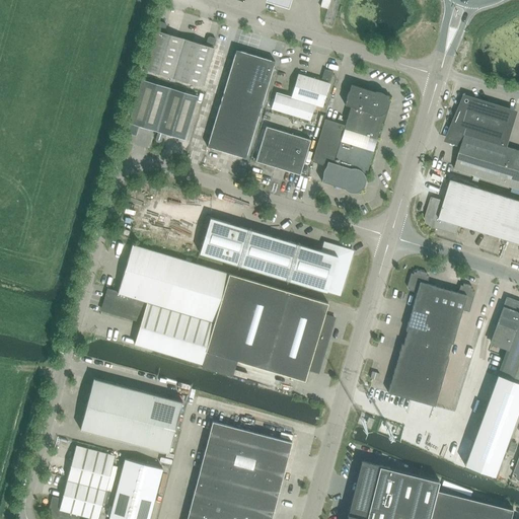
[(329,0),(321,0),(320,7),(328,9),(330,0),(329,0)]
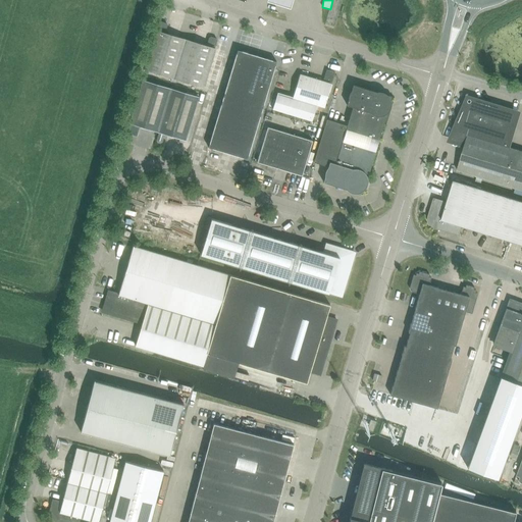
[(157,31),(145,70),(173,79),(203,88),(215,49),(217,41),(216,39),(211,37),(209,38),(207,46),(186,40),(165,34),(167,25),(166,23),(161,22),(159,23),(157,31)]
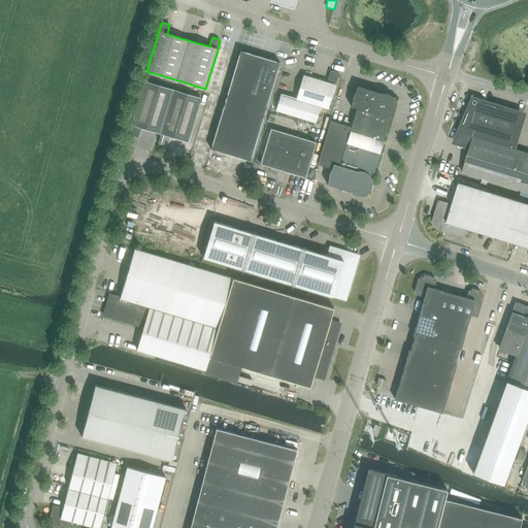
[(210,150),(230,156),(260,57),(240,51),(210,150)]
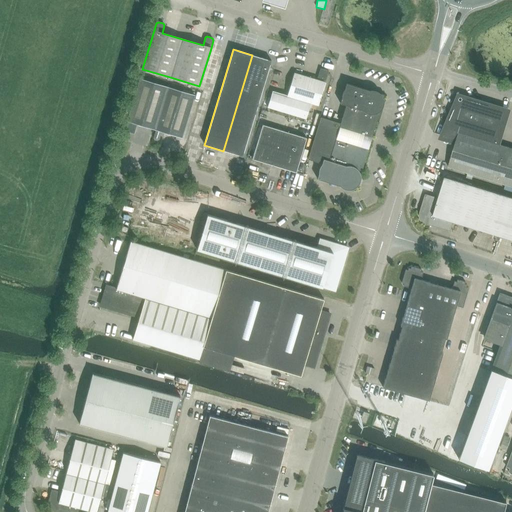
[(252,55),(223,151),(242,157),(271,61),(252,55)]
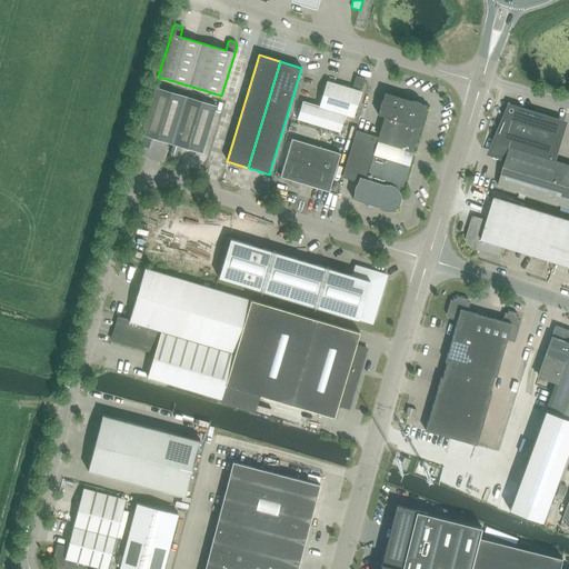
[(327,81),(319,106),(302,101),(297,119),(340,132),(346,115),(353,118),(366,79),(356,77),(352,89),(327,81)]
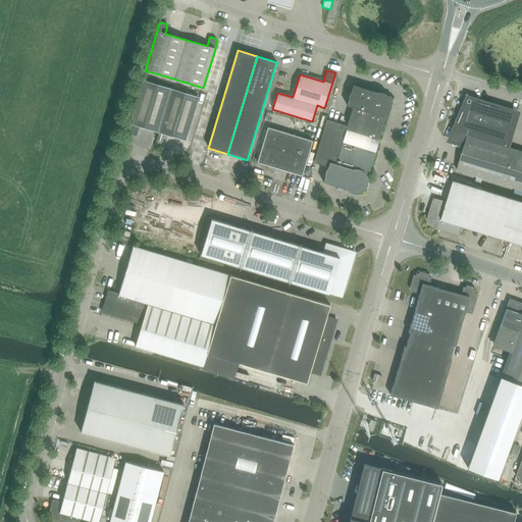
[(140,127),(157,133),(170,89),(143,81),(129,124),(127,135),(137,137),(140,127)]
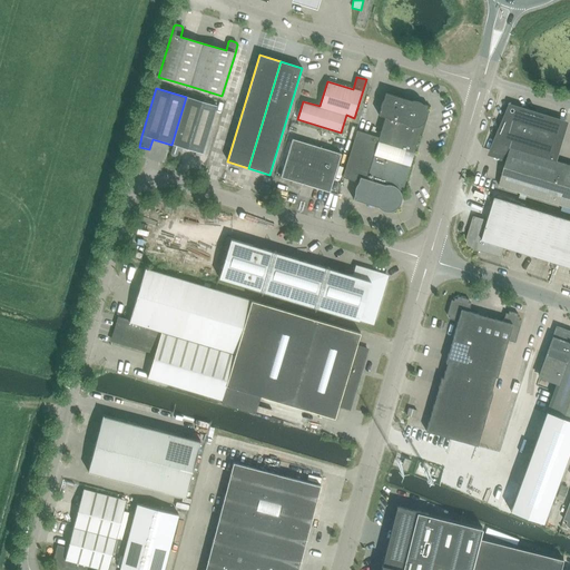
[(394,154),(410,100),(385,92),(379,116),(385,117),(379,137),(375,148),(394,154)]
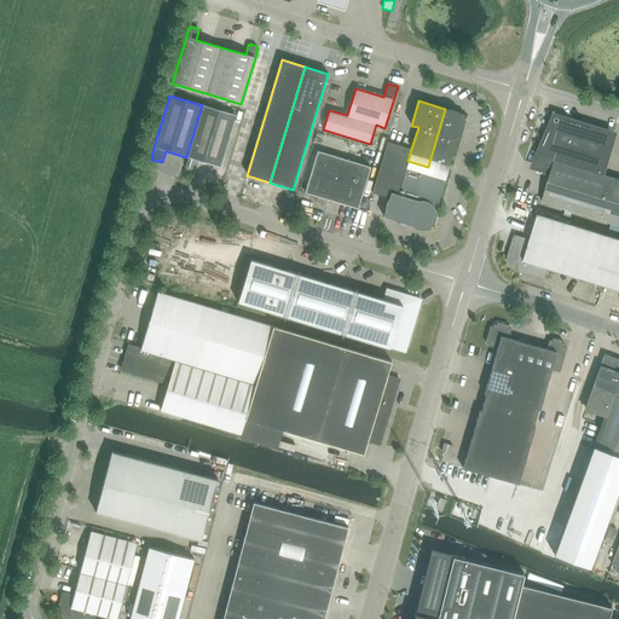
[(236,115),(202,105),(186,157),(189,158),(185,167),(187,171),(190,171),(192,169),(195,163),(197,165),(198,161),(220,167),(236,115)]
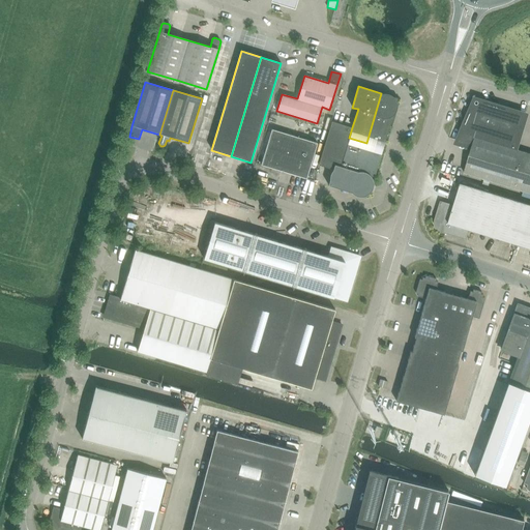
[(383,148),(393,115),(394,114),(394,113),(395,112),(396,111),(396,110),(396,108),(398,107),(398,106),(396,105),(396,102),(399,98),(381,93),(366,143),(383,148)]
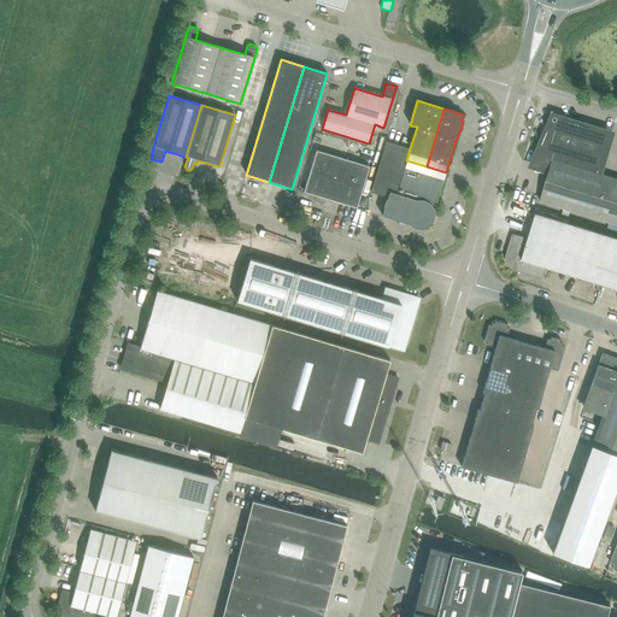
[(533,166),(550,171),(540,201),(616,225),(616,178),(600,174),(612,134),(565,119),(550,128),(533,166)]
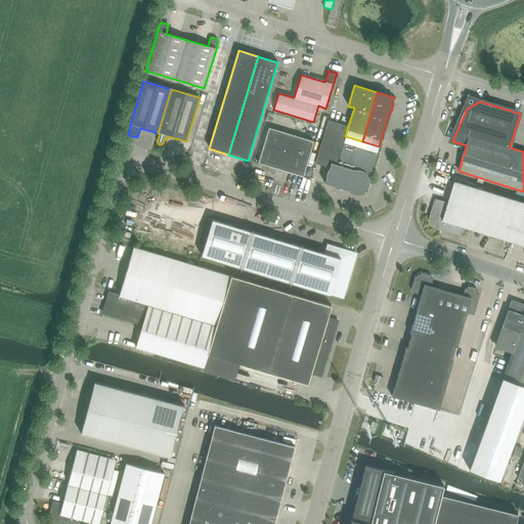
[(347,190),(362,141),(345,136),(348,126),(329,121),(328,120),(315,163),(330,168),(324,183),(347,190)]
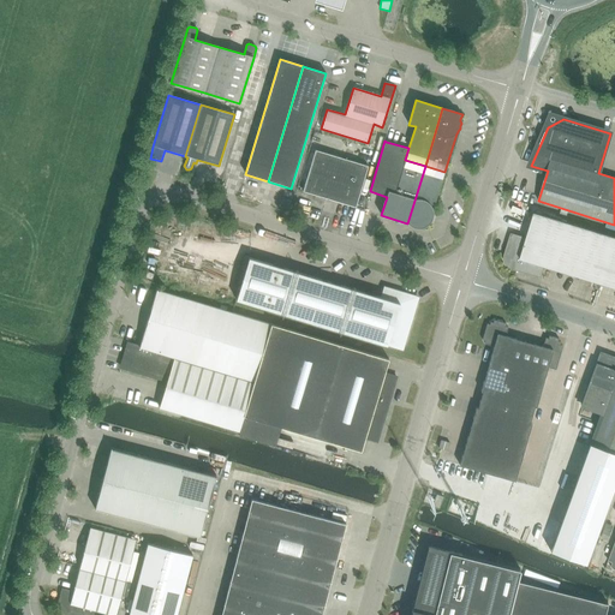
[(316,150),(303,191),(356,208),(369,166),(316,150)]
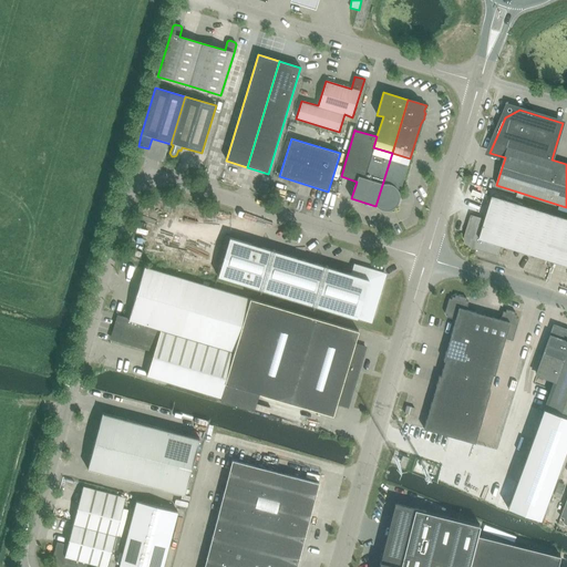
[(393,212),(395,207),(395,206),(397,205),(398,204),(399,202),(399,200),(399,199),(399,198),(400,196),(399,195),(399,194),(410,158),(392,153),(375,206),(393,212)]
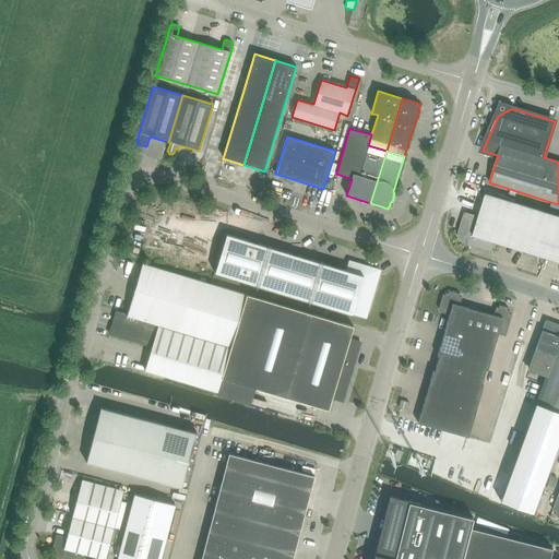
[(558,215),(486,193),(479,216),(464,212),(459,230),(459,235),(459,237),(460,239),(460,240),(463,242),(464,244),(465,245),(470,247),(491,252),(495,242),(558,261),(558,215)]
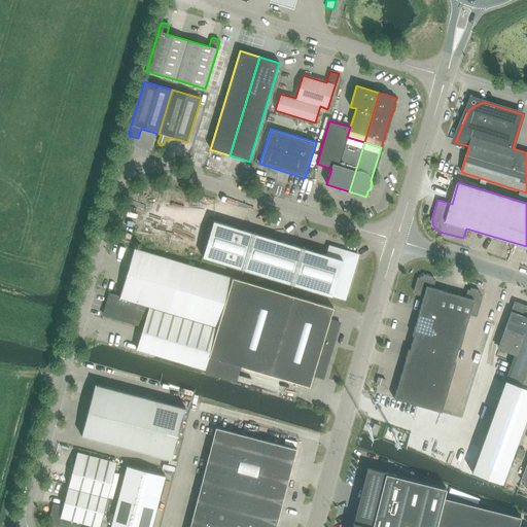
[(326,255),(232,226),(213,221),(203,257),(331,296),(341,299),(347,295),(358,259),(354,253),(329,245),(326,255)]
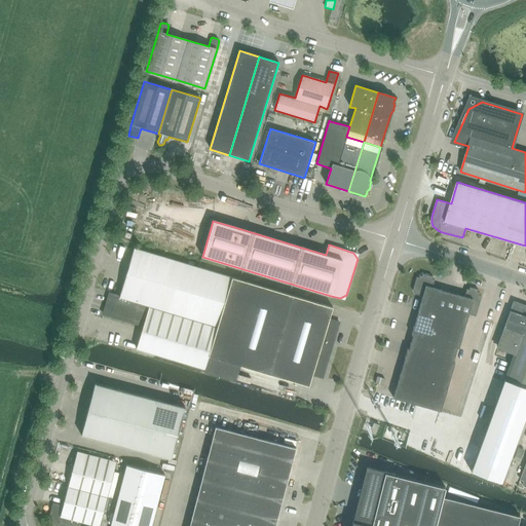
[(452,242),(467,247),(468,241),(454,237),(452,242)]
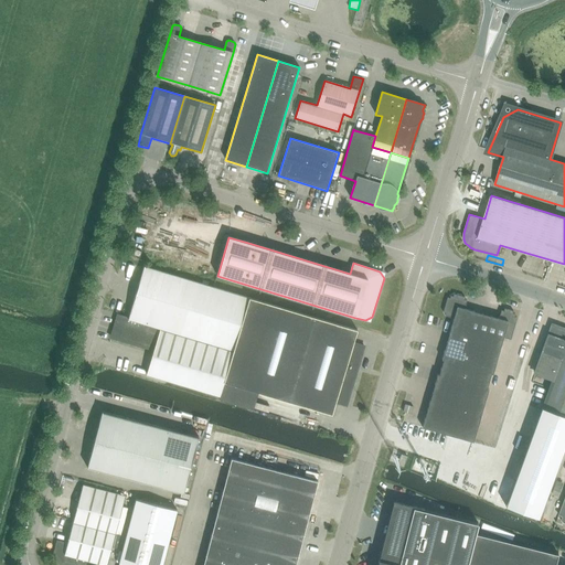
[(128,319),(118,316),(112,338),(153,350),(146,374),(220,396),(224,383),(331,415),(336,403),(345,405),(363,347),(353,343),(356,330),(249,298),(144,267),(128,319)]
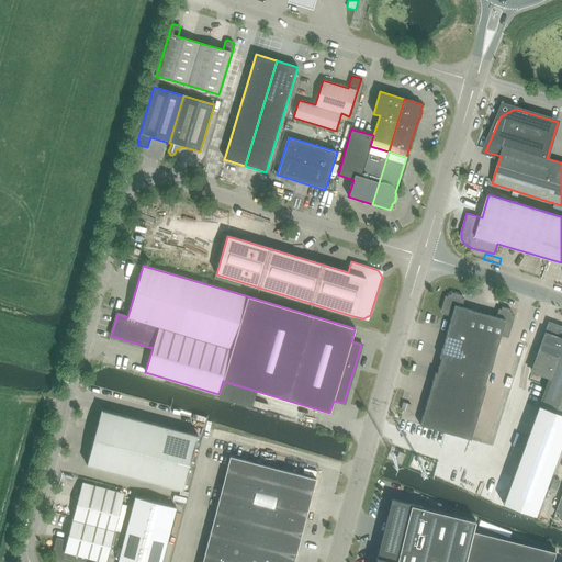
[(437,373),(436,372),(420,426),(471,440),(486,388),(484,386),(489,372),(491,372),(501,336),(508,338),(514,316),(512,315),(513,313),(510,312),(510,310),(502,307),(501,310),(498,308),(496,317),(462,307),(464,299),(462,299),(462,296),(451,293),(451,295),(449,294),(448,298),(446,296),(441,311),(444,312),(442,314),(451,316),(439,358),(441,358),(437,373)]
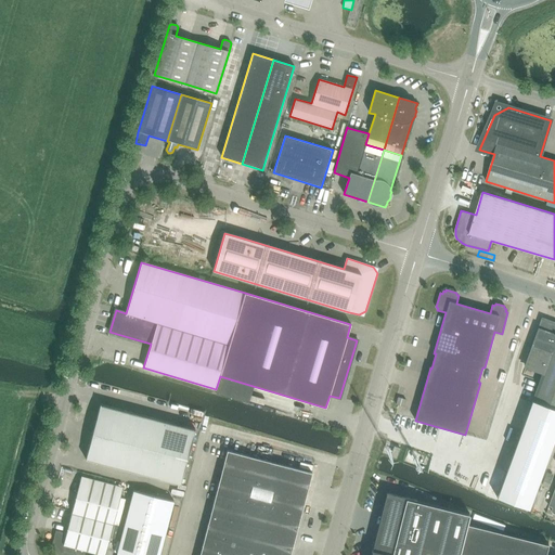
[(542,373),(497,498),(529,510),(554,436),(554,323),(542,319),(525,366),(542,373)]
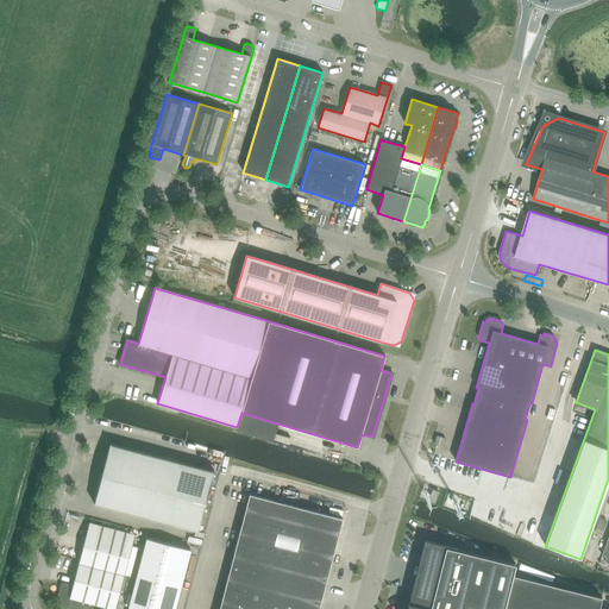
[(437,437),(434,444),(443,446),(445,439),(437,437)]
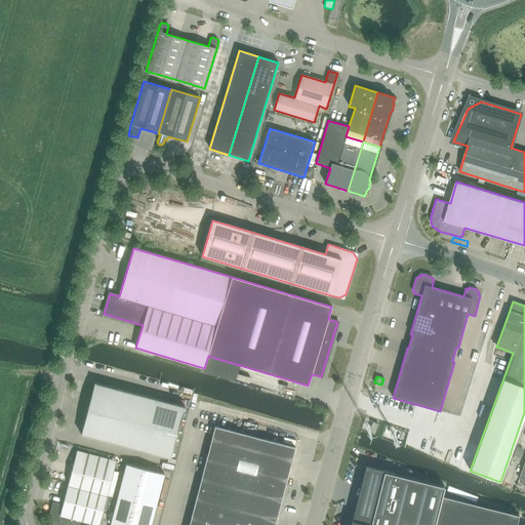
[(95,382),(94,382),(81,435),(170,458),(185,406),(95,382)]
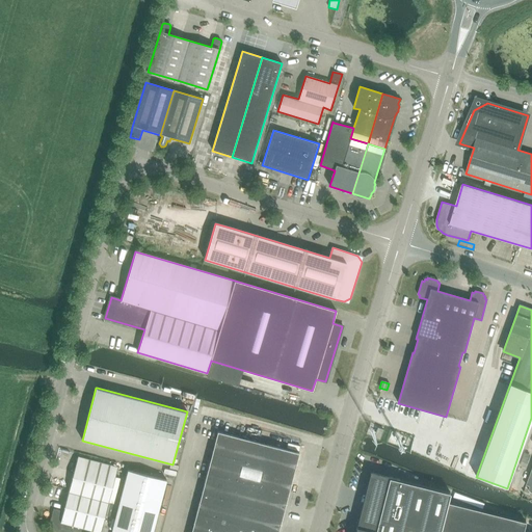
[(378,427),(374,437),(380,440),(383,429),(378,427)]
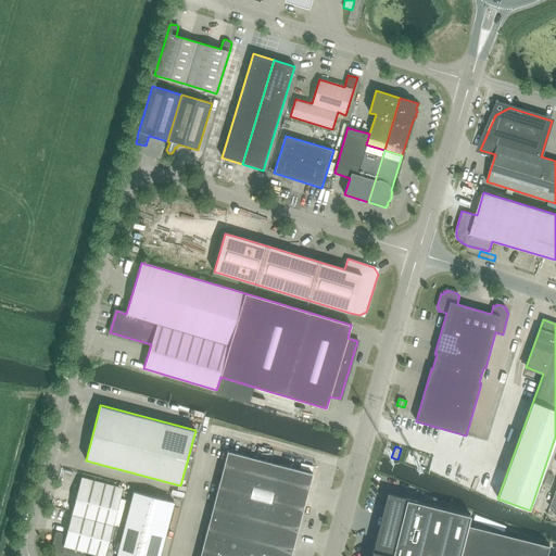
[(227,452),(200,555),(291,555),(313,474),(227,452)]
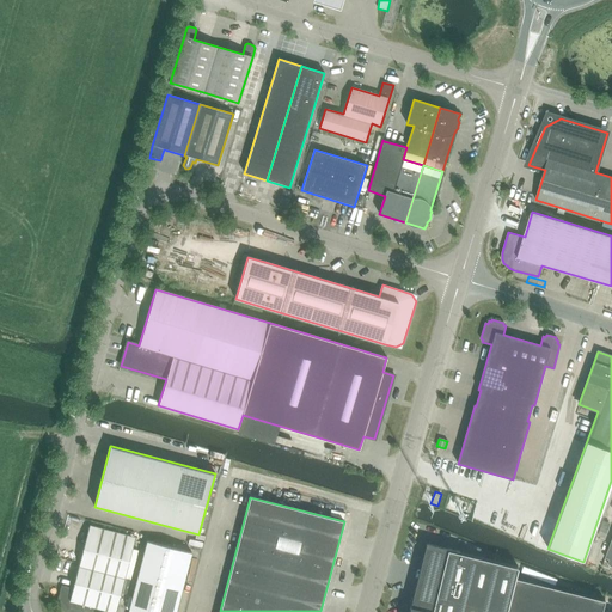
[(421,539),(426,522),(420,520),(415,538),(421,539)]
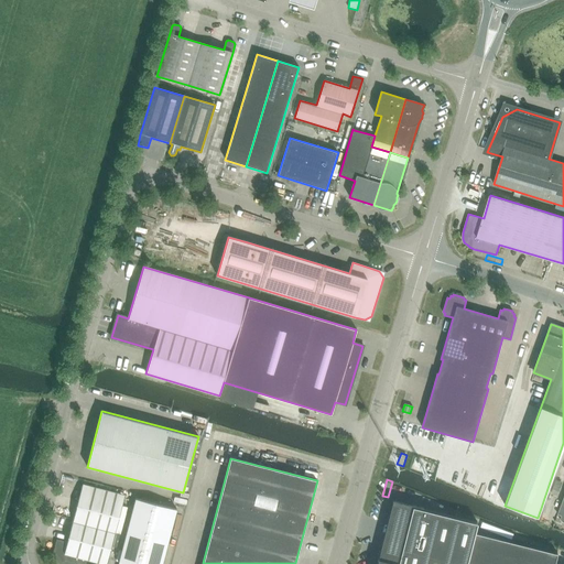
[(553,486),(551,492),(557,495),(560,488),(553,486)]
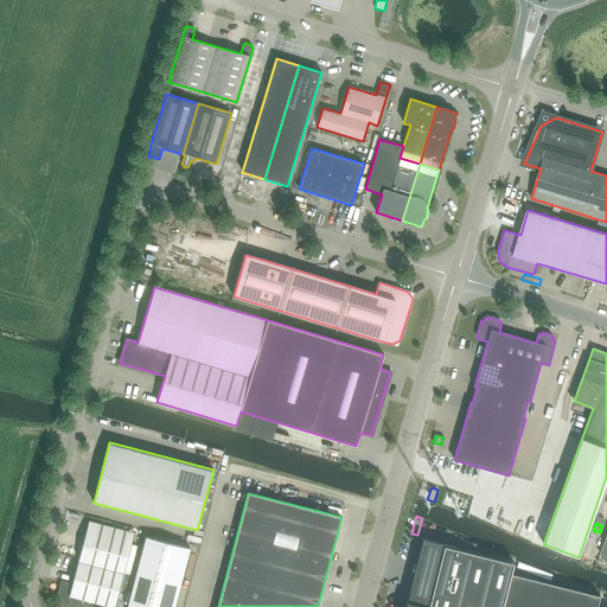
[(59,587),(58,593),(57,595),(57,596),(57,598),(57,599),(58,600),(58,601),(59,604),(61,604),(61,605),(62,606),(63,606),(91,606),(93,602),(110,606),(115,606),(133,540),(87,528),(72,585),(65,582),(64,588),(59,587)]
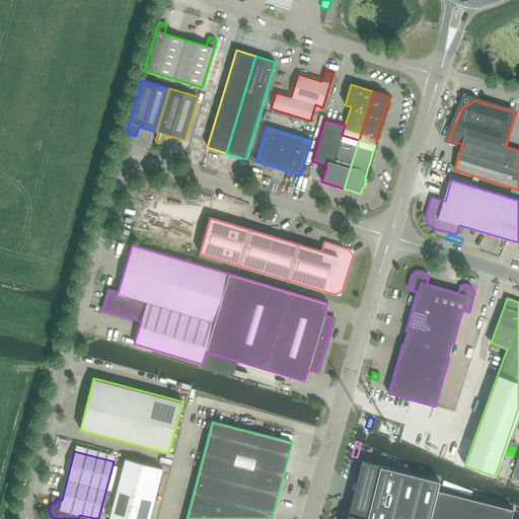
[(125,458),(109,518),(149,518),(162,468),(125,458)]
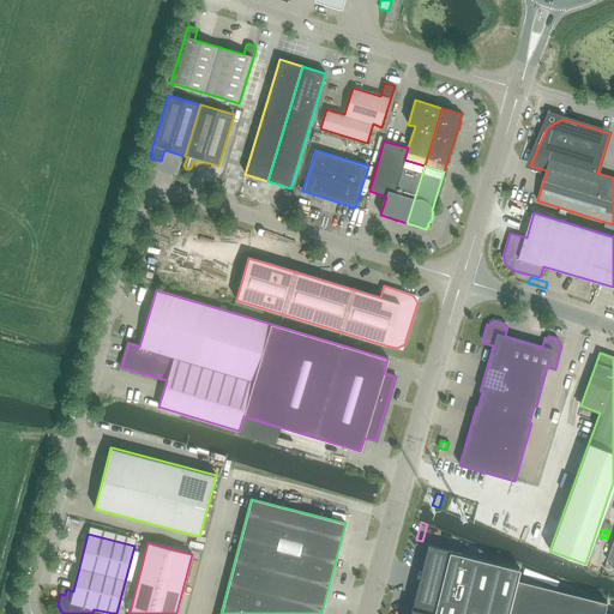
[(603,613),(607,602),(517,581),(521,569),(461,554),(462,553),(450,551),(428,545),(411,608),(411,611),(415,612),(413,613),(603,613)]
